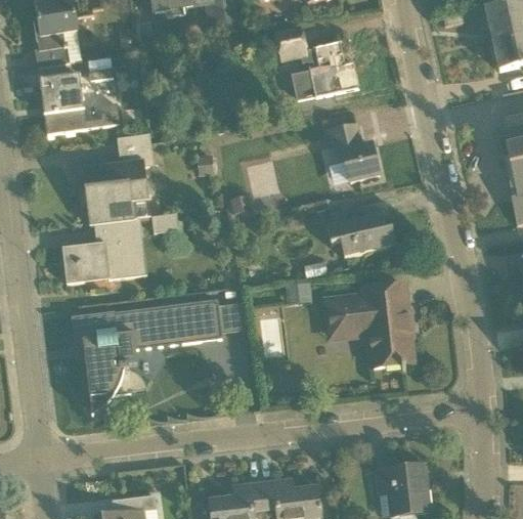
[(37,66),(56,62),(68,61),(62,31),(77,29),(72,0),(57,0),(35,3),(38,19),(33,19),(38,47),(34,47),(37,66)]
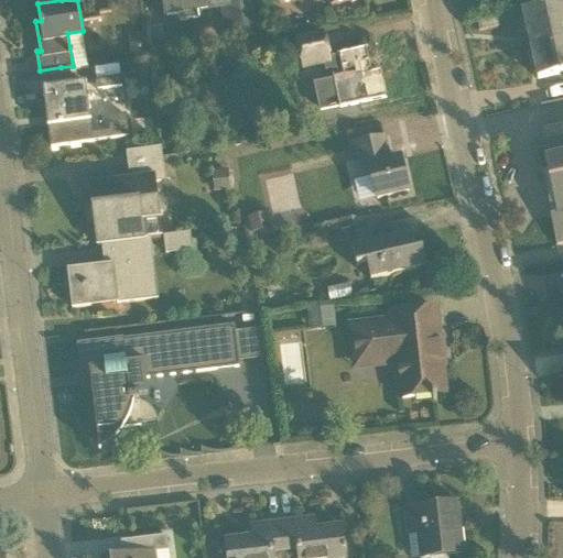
[(198,13),(197,7),(208,4),(208,3),(228,0),(162,0),(164,11),(177,9),(179,17),(198,13)]
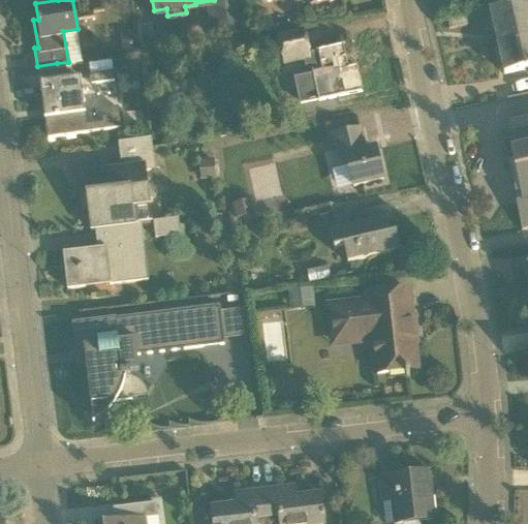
[(513,0),(489,5),(496,35),(527,28),(527,0),(513,0)]
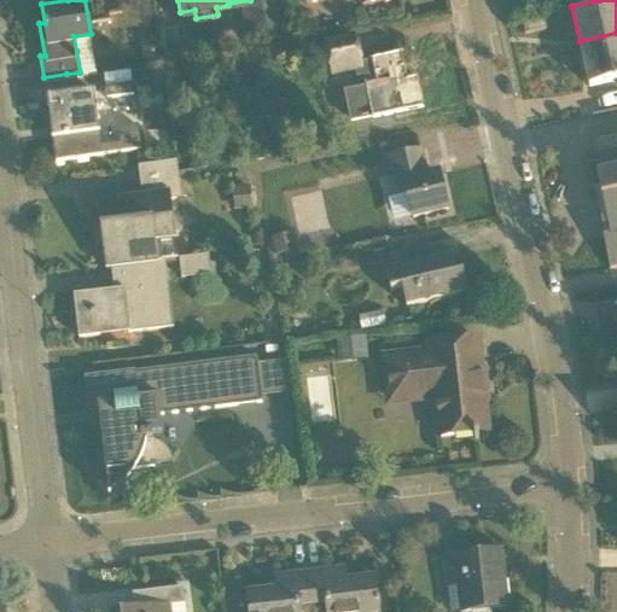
[(161,51),(158,29),(140,31),(143,53),(161,51)]
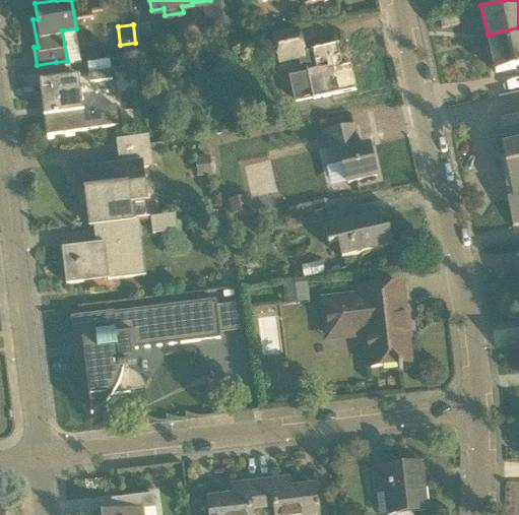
[(303,49),(298,25),(272,31),(278,58),(298,54),(299,61),(310,59),(311,63),(315,62),(316,66),(307,68),(308,75),(302,76),(301,73),(289,75),(295,99),(312,94),(312,95),(355,85),(349,60),(341,62),(336,40),(311,45),(312,47),(303,49)]
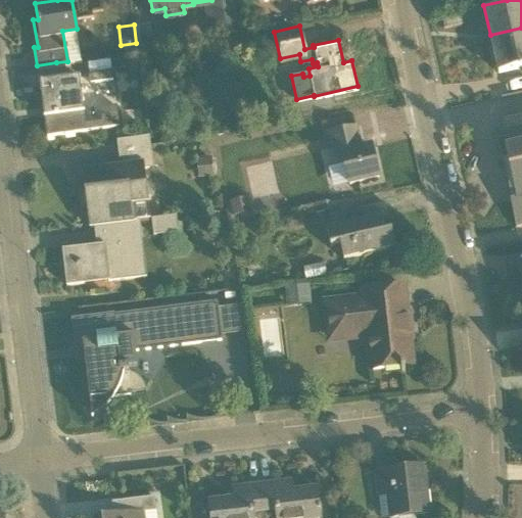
[(521,28),(490,35),(497,69),(521,63),(521,28)]
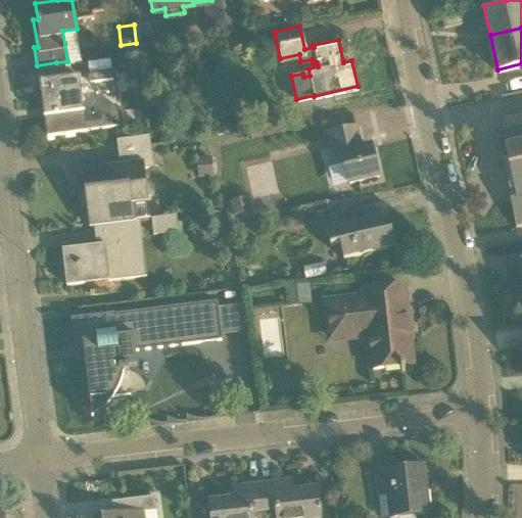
[(90,80),(112,77),(111,67),(89,71),(90,80)]
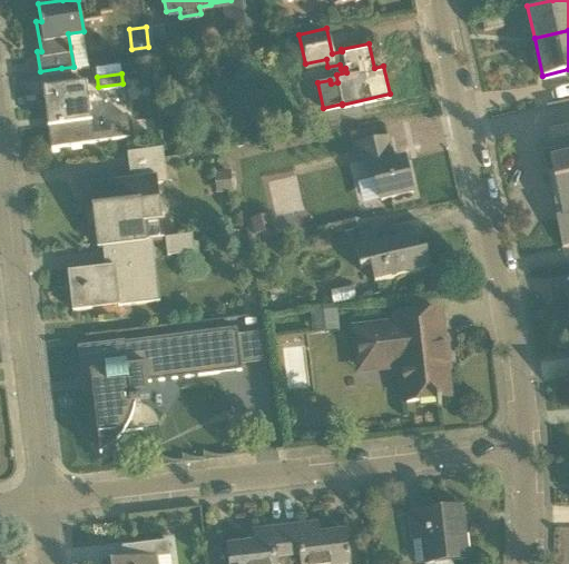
[(92,130),(86,78),(42,85),(50,144),(129,134),(126,112),(108,115),(109,128),(92,130)]
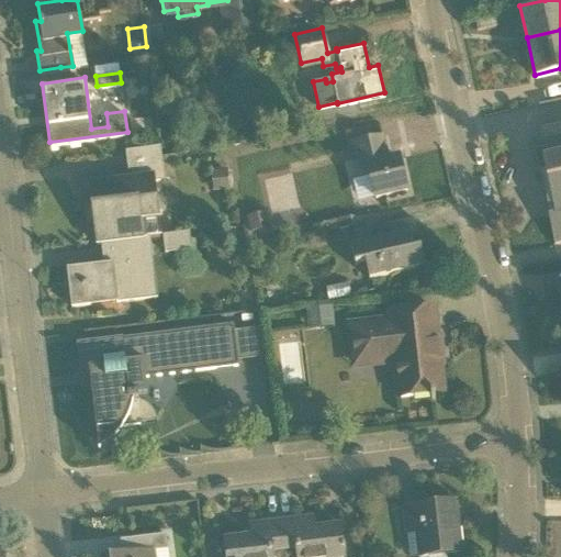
[(560,123),(541,127),(546,145),(548,154),(541,156),(543,167),(538,168),(541,180),(547,179),(553,210),(547,211),(553,238),(560,236),(560,123)]
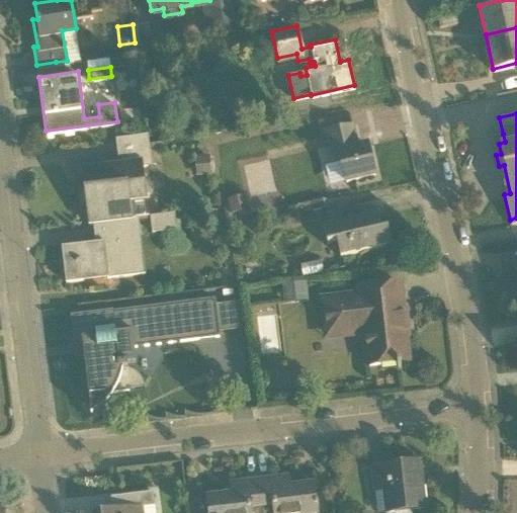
[(357,144),(352,121),(325,127),(328,141),(336,139),(345,178),(374,172),(367,141),(357,144)]
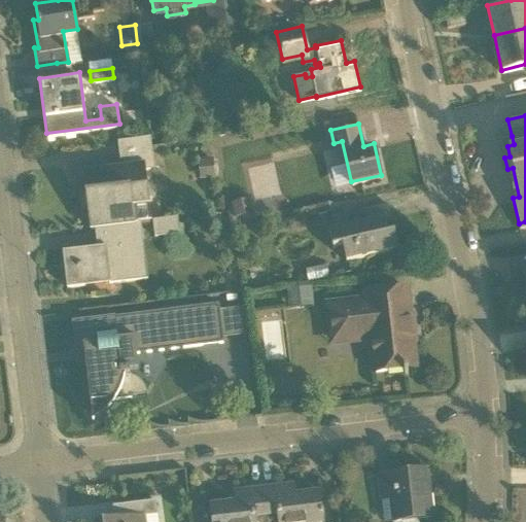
[(94,223),(134,219),(132,202),(149,200),(145,167),(154,165),(150,133),(138,135),(117,138),(120,164),(82,168),(90,224),(94,223)]
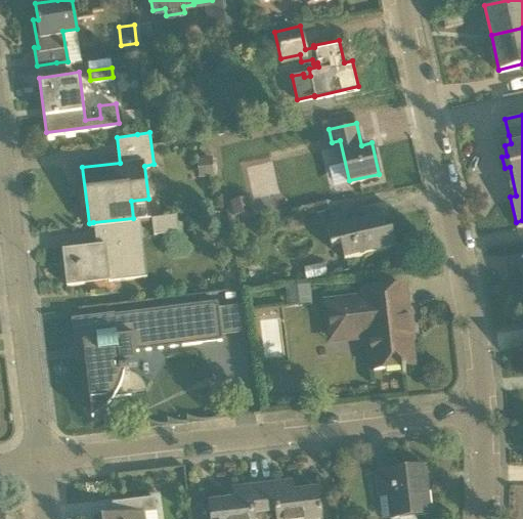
[(343,256),(395,244),(391,227),(386,228),(383,214),(387,214),(384,200),(361,205),(364,219),(347,223),(344,208),(329,212),(332,226),(325,227),(330,243),(339,241),(343,256)]
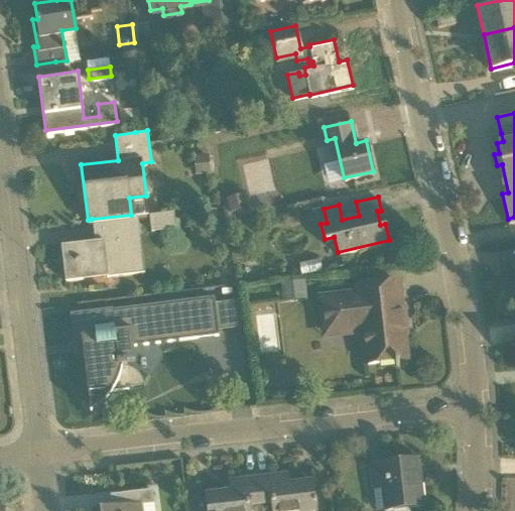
[(149,214),(151,228),(175,226),(173,209),(149,212),(149,214)]
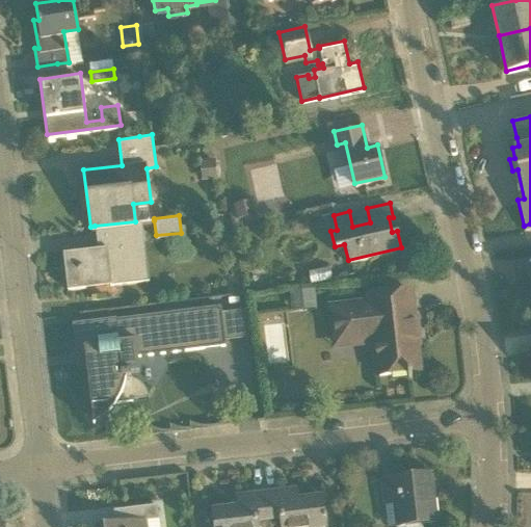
[(149,278),(141,222),(140,220),(135,221),(95,226),(98,245),(62,249),(67,287),(111,282),(149,278)]
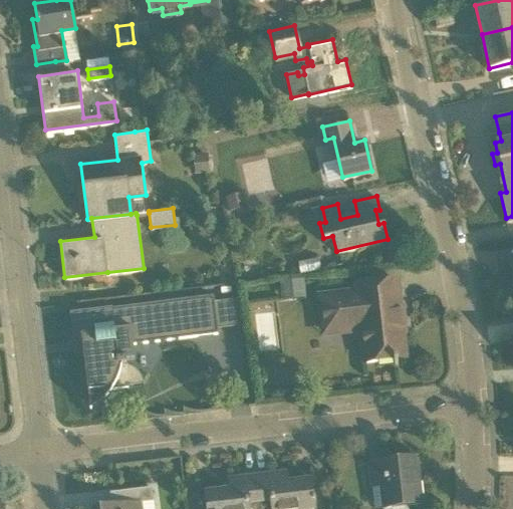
[(406,353),(397,277),(352,282),(352,285),(315,290),(321,334),(360,330),(363,358),(393,355),(394,361),(398,360),(397,354),(406,353)]
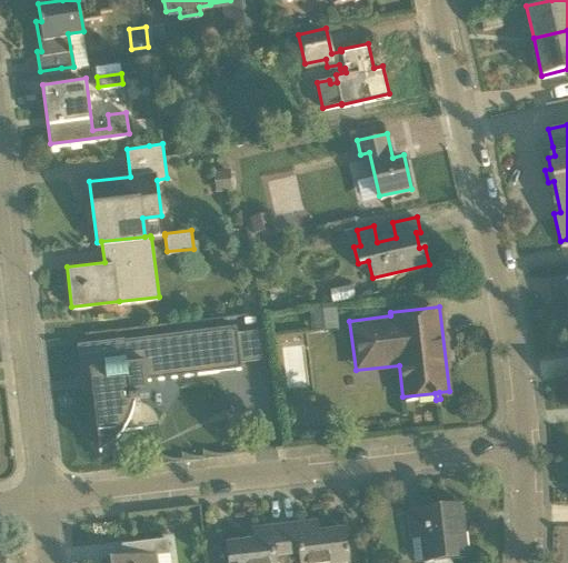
[(236,330),(235,325),(123,339),(123,337),(76,341),(80,373),(89,371),(97,430),(123,426),(141,425),(141,423),(138,400),(140,400),(139,394),(149,393),(148,376),(241,367),(240,360),(236,330)]
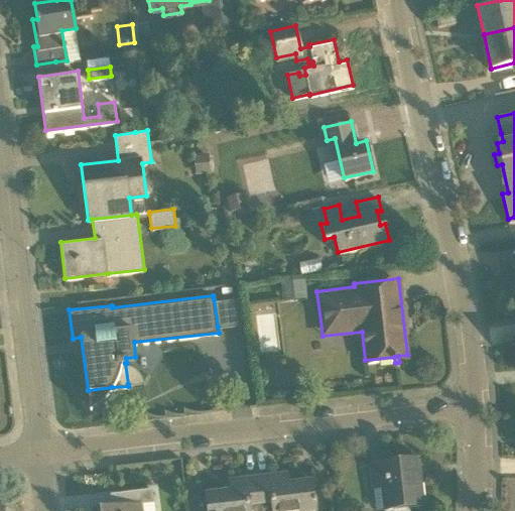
[(423,503),(418,456),(386,460),(386,459),(369,461),(372,487),(380,486),(383,506),(383,508),(403,505),(423,503)]
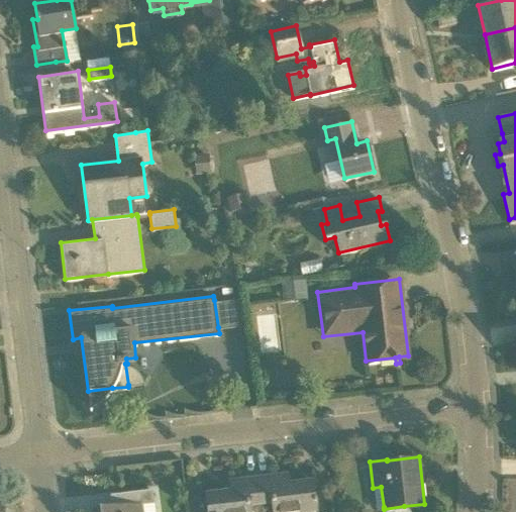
[(287,482),(286,472),(258,475),(262,511),(290,511),(314,509),(311,479),(287,482)]
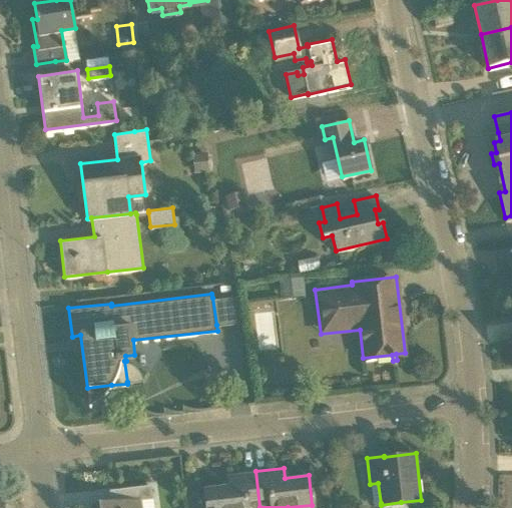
[(260,507),(256,471),(223,475),(224,485),(200,487),(202,507),(260,507)]
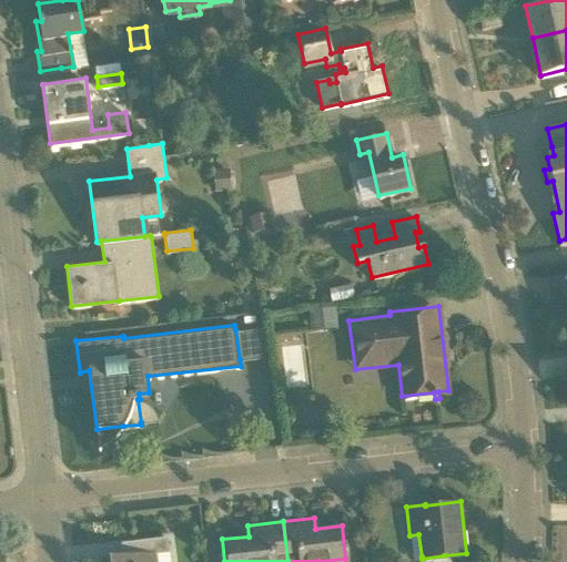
[(170,561),(166,534),(121,540),(122,554),(100,557),(100,561),(170,561)]
